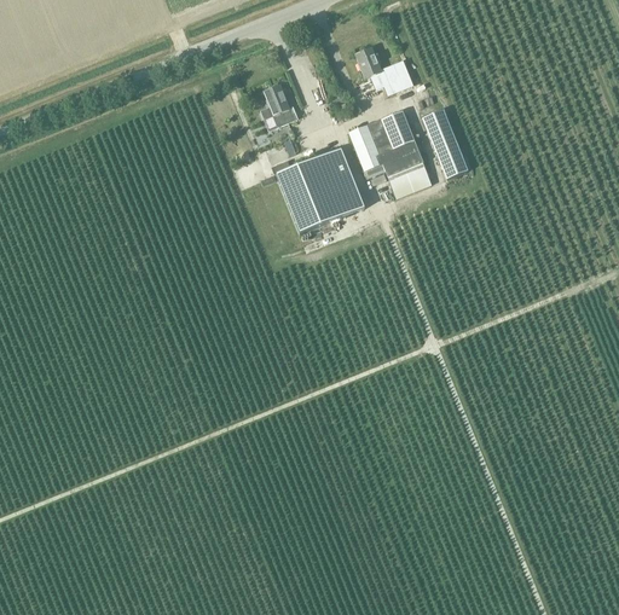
[(372,82),(382,79),(380,71),(369,47),(353,53),(364,79),(370,76),(372,82)]
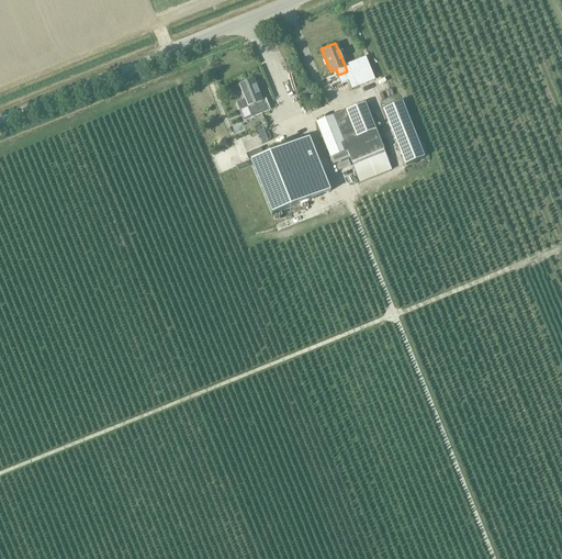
[(253,76),(238,81),(248,104),(251,114),(267,108),(262,97),(261,98),(253,76)]
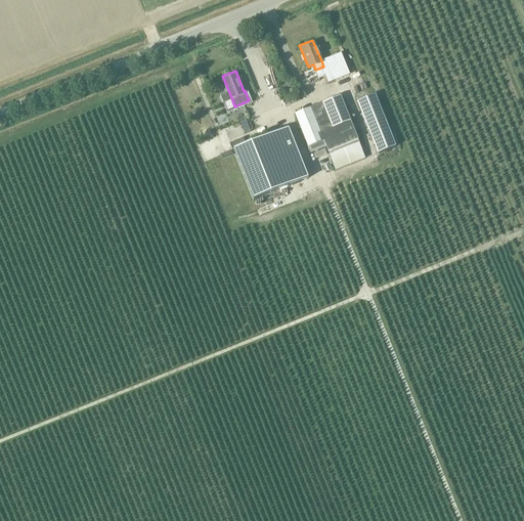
[(376,150),(394,143),(374,92),(355,99),(376,150)]
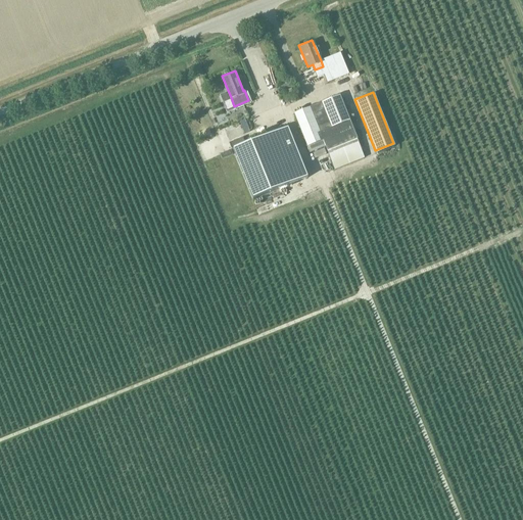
[(310,150),(324,144),(333,168),(364,155),(338,93),(293,111),(310,150)]
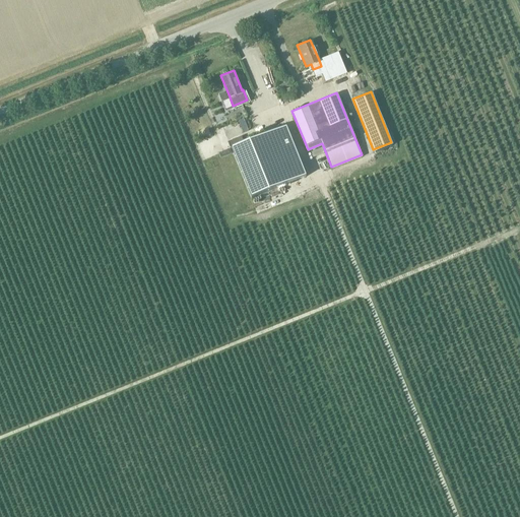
[(224,106),(230,104),(226,94),(220,97),(224,106)]
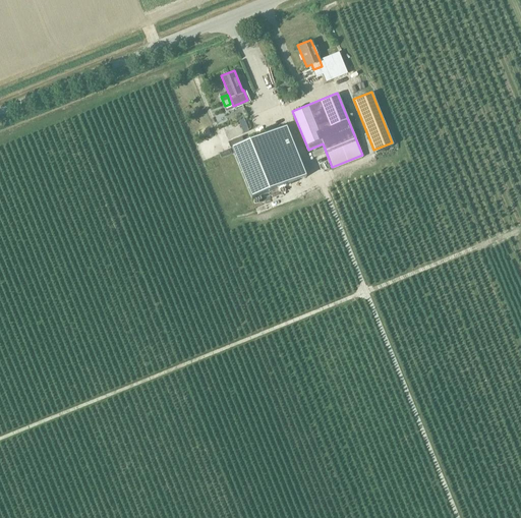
[(285,124),(231,147),(251,196),(305,175),(285,124)]
